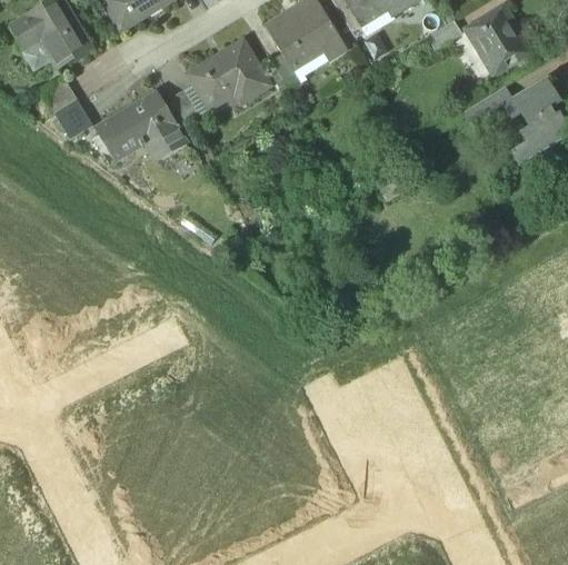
[(55,0),(11,26),(23,45),(38,36),(57,67),(90,47),(62,0),(55,0)]
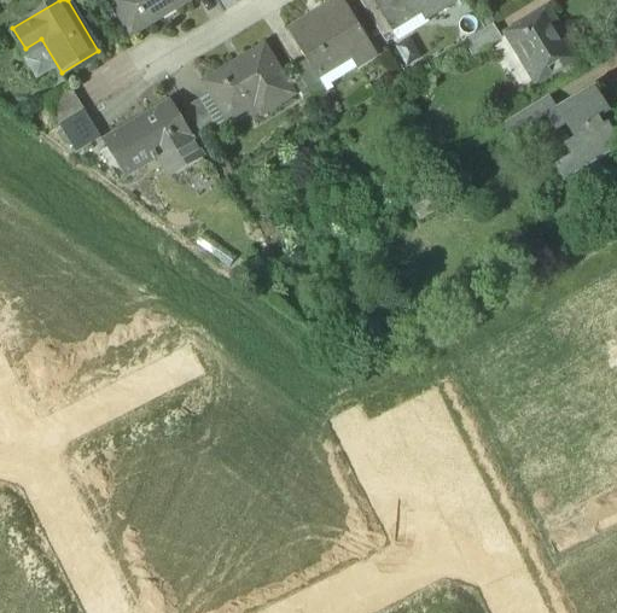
[(111,0),(131,31),(181,0),(111,0)]
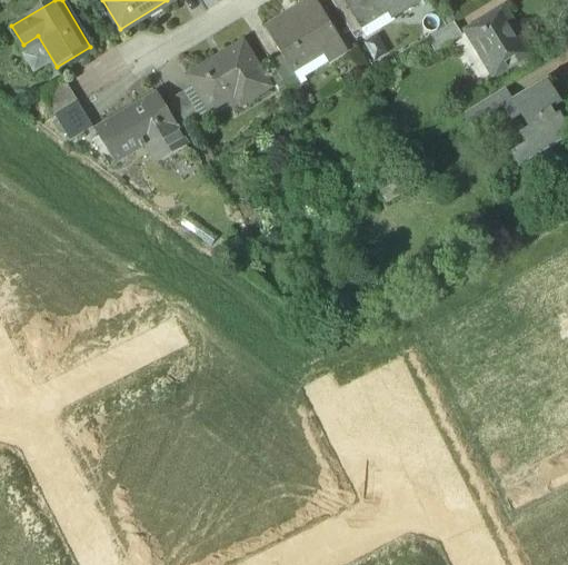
[(359,20),(347,0),(331,0),(354,37),(367,29),(365,25),(361,19),(359,20)]
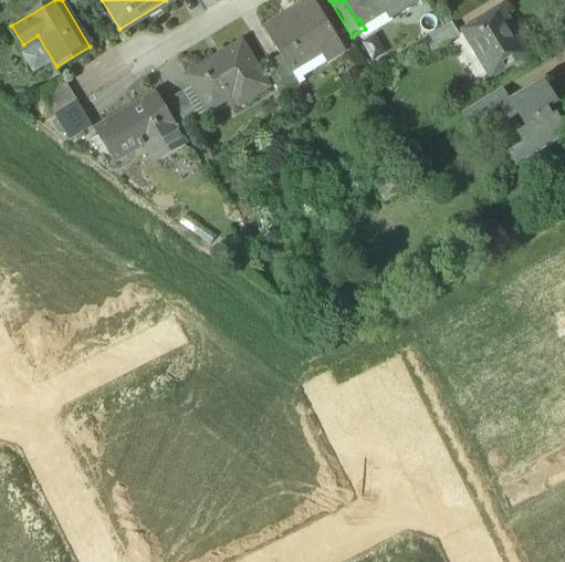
[(345,0),(357,20),(359,19),(363,24),(387,9),(390,13),(412,0),(345,0)]
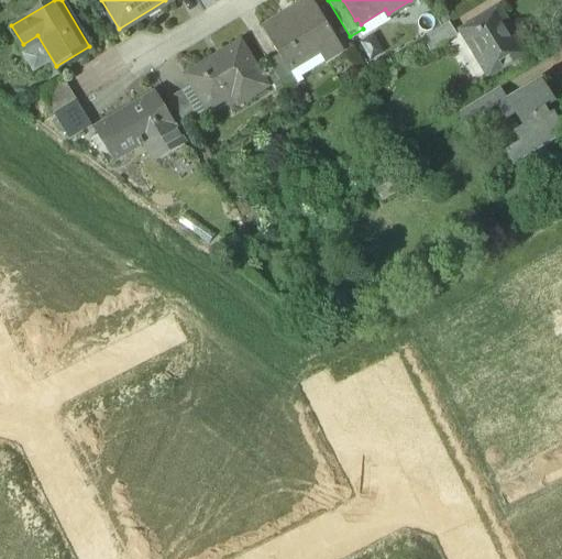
[(313,1),(286,18),(284,13),(263,26),(278,53),(287,67),(288,66),(317,48),(323,58),(341,47),(313,1)]
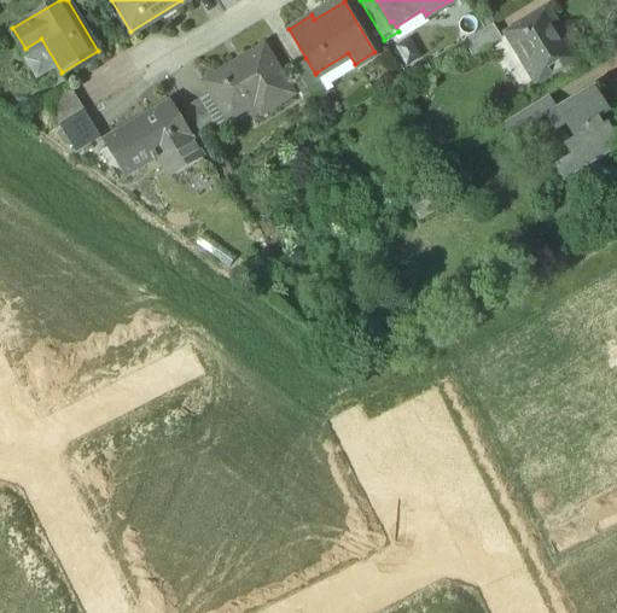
[(546,6),(505,30),(521,57),(527,53),(537,71),(559,58),(562,64),(575,56),(571,51),(572,50),(546,6)]
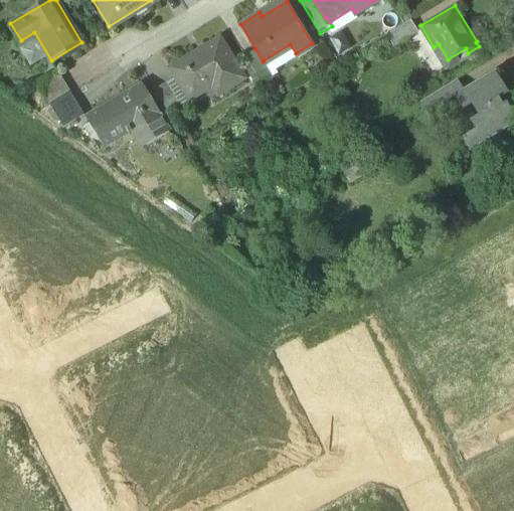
[(409,17),(385,32),(392,44),(417,29),(409,17)]
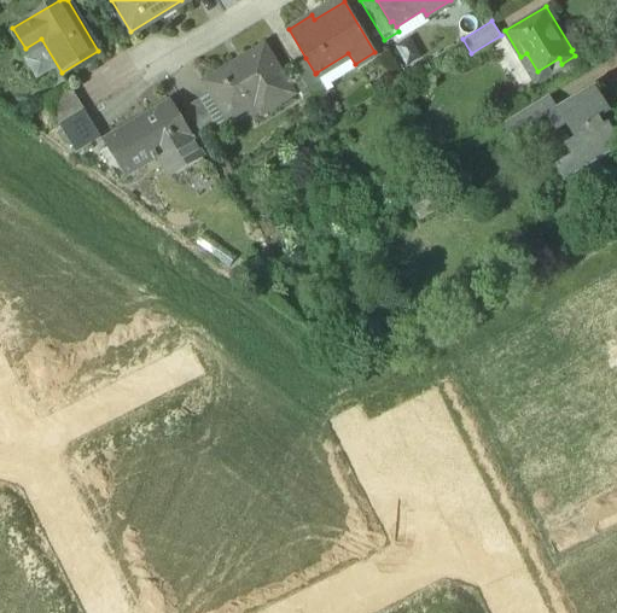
[(263,44),(203,80),(227,118),(267,94),(273,105),(294,92),(263,44)]
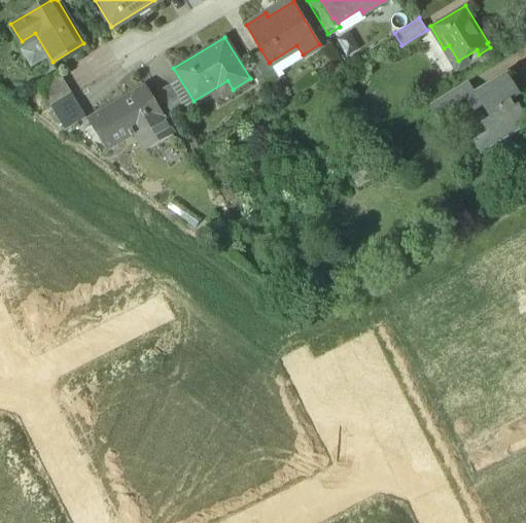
[(269,63),(260,49),(250,56),(268,84),(280,78),(270,62),(269,63)]
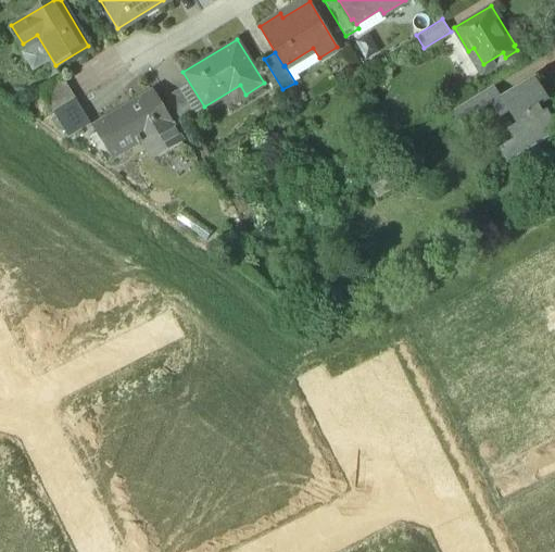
[(533,73),(499,93),(516,122),(507,127),(513,138),(499,147),(506,160),(554,129),(554,123),(546,110),(553,107),(533,73)]
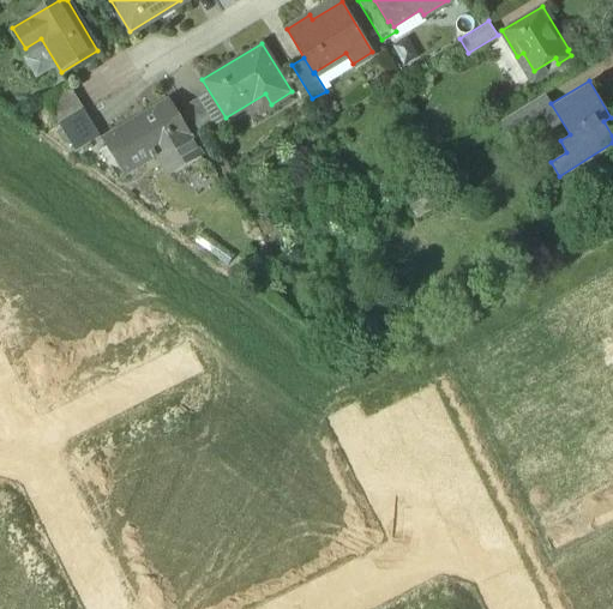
[(68,82),(43,97),(59,122),(59,121),(83,107),(68,82)]
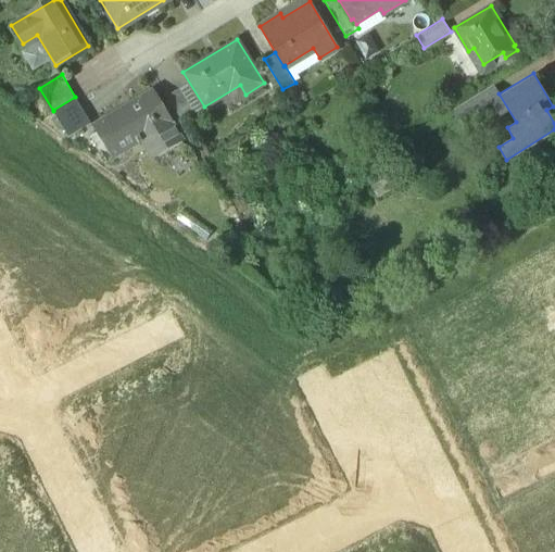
[(492,84),(451,109),(458,121),(500,96),(492,84)]
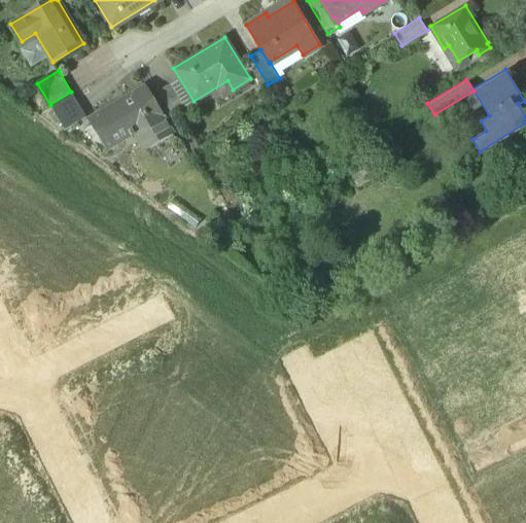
[(184,105),(171,82),(158,91),(171,113),(184,105)]
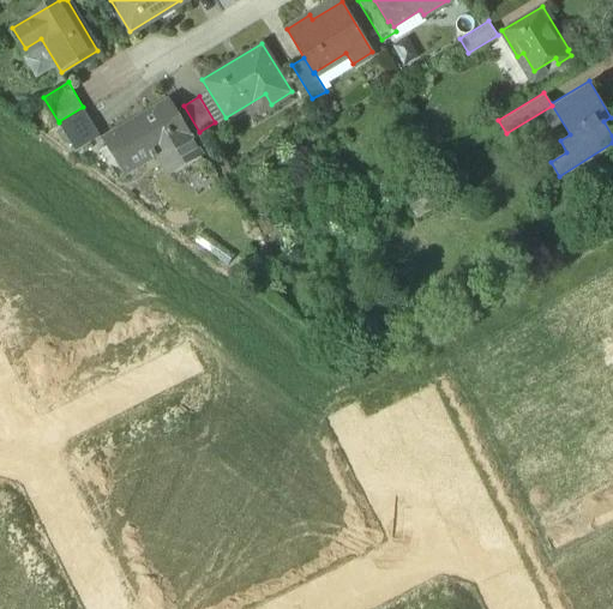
[(170,100),(103,139),(122,172),(156,151),(168,173),(200,155),(187,133),(190,132),(170,100)]
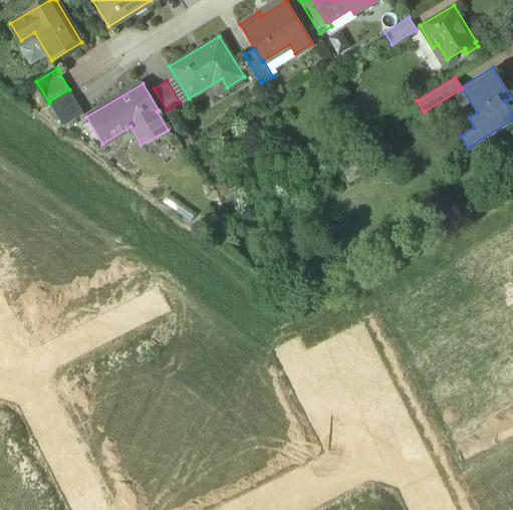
[(69,89),(49,101),(63,123),(83,111),(70,89),(69,89)]
